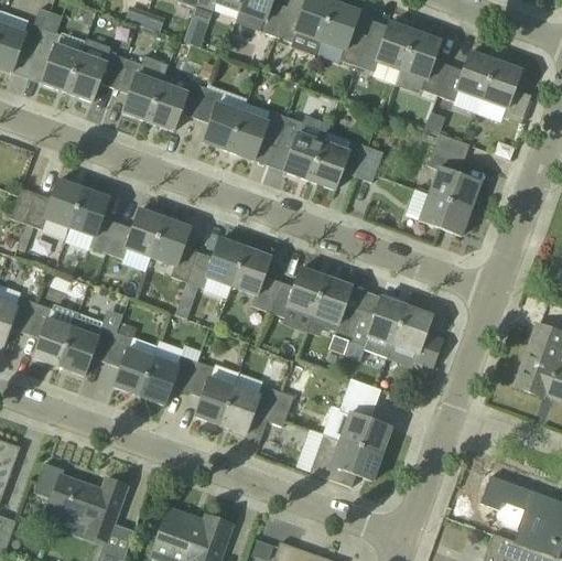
[(198,0),(196,8),(213,13),(216,3),(240,12),(244,0),(198,0)]
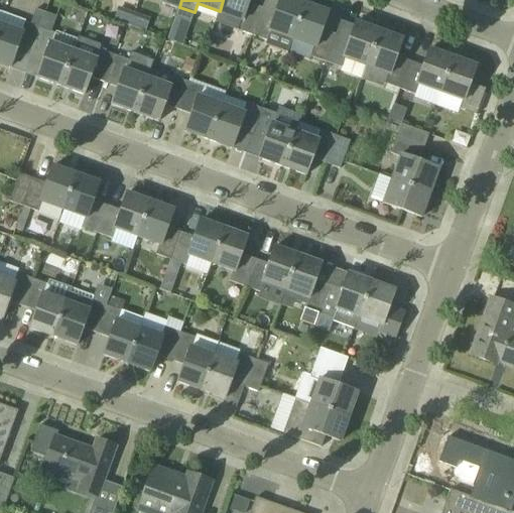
[(238,28),(253,33),(263,5),(250,0),(223,0),(220,11),(242,19),(238,28)]
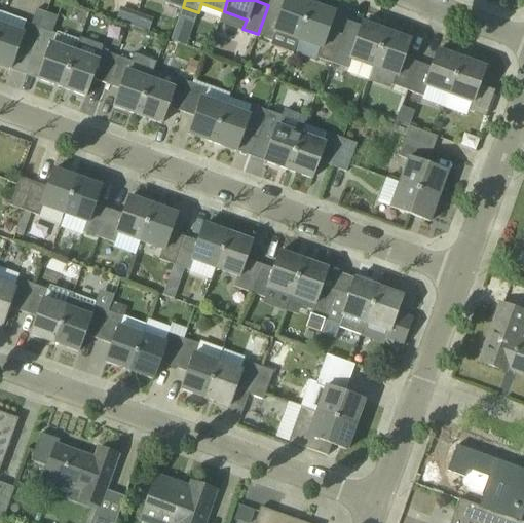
[(276,31),(298,38),(312,1),(309,0),(286,0),(283,10),(268,5),(258,34),(273,40),(276,31)]
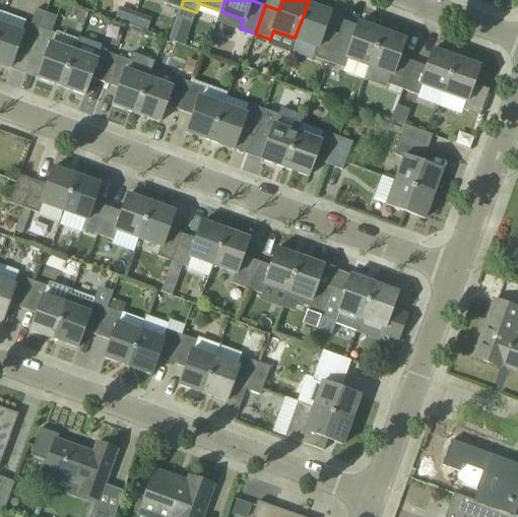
[(332,10),(309,1),(295,38),(317,46),(314,56),(329,61),(339,33),(326,27),(332,10)]
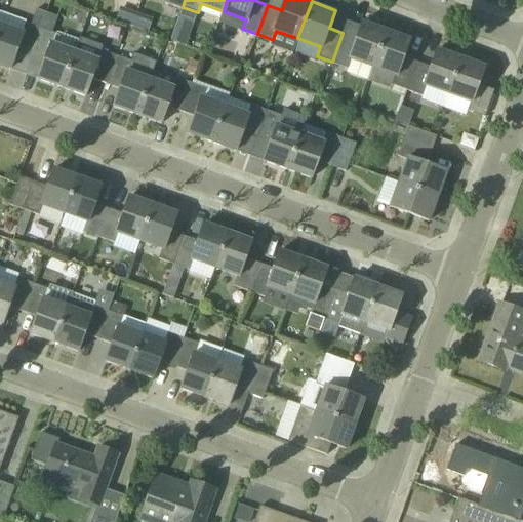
[(31,54),(41,27),(47,9),(38,6),(32,24),(8,14),(9,12),(5,10),(0,26),(0,63),(11,67),(17,49),(31,54)]
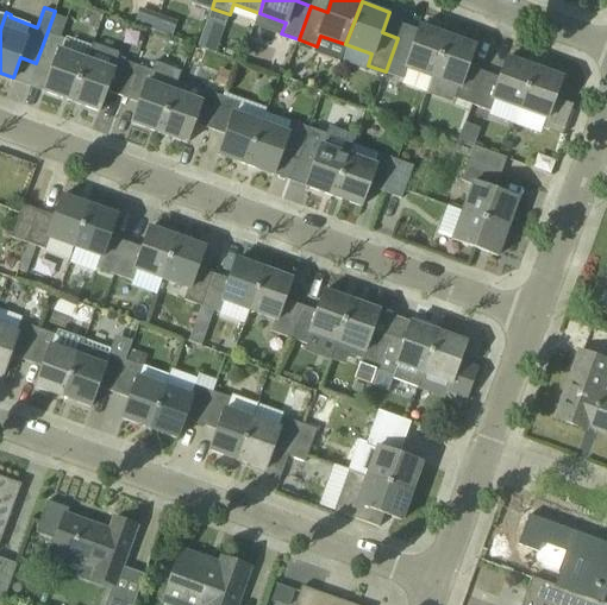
[(398,38),(386,71),(404,79),(408,67),(432,76),(427,90),(429,90),(450,33),(421,23),(420,27),(404,21),(398,38)]
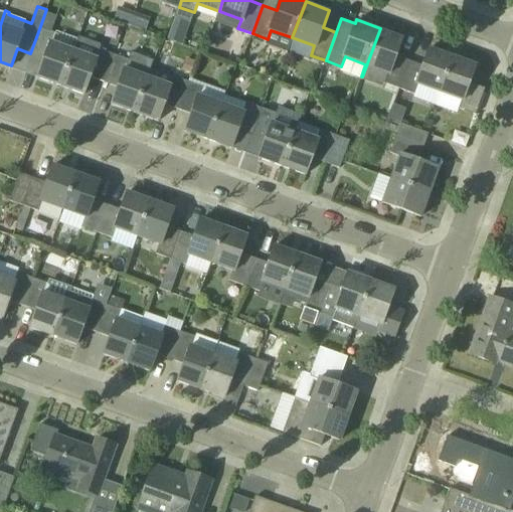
[(60,83),(73,48),(51,40),(54,31),(40,26),(30,53),(44,58),(38,75),(60,83)]
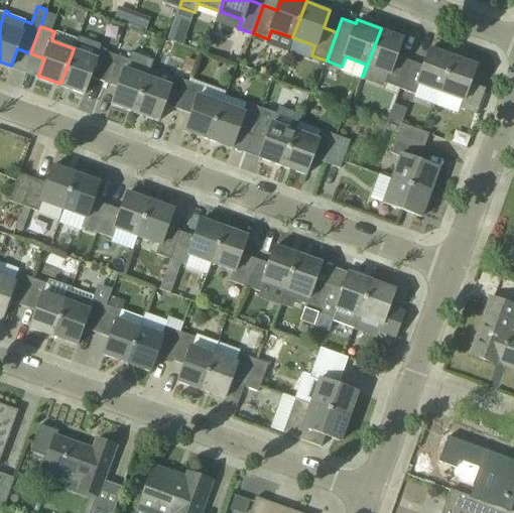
[(404,36),(381,28),(363,77),(385,85),(386,83),(401,88),(411,59),(397,54),(404,36)]
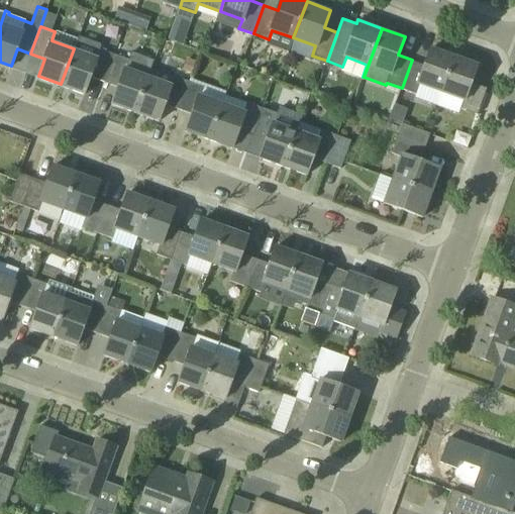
[(115,54),(99,47),(101,43),(80,35),(75,48),(74,48),(61,84),(85,93),(91,76),(106,81),(115,54)]
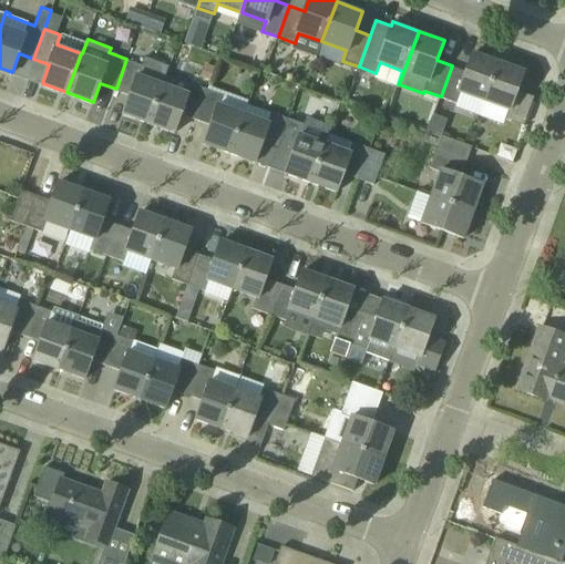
[(461,92),(484,100),(500,60),(473,51),(466,70),(452,65),(441,96),(458,102),(461,92)]
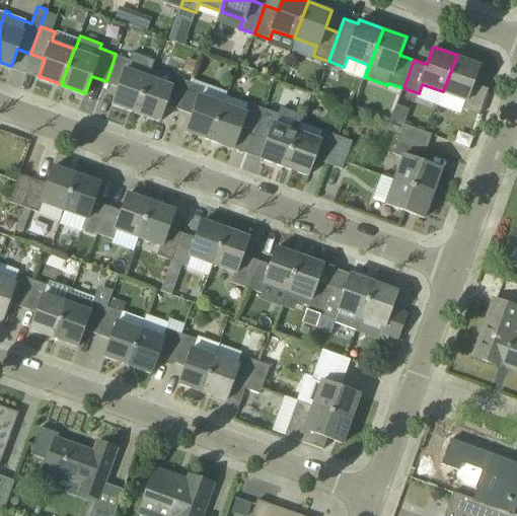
[(116,54),(106,81),(119,85),(113,103),(137,112),(149,76),(127,68),(130,59),(116,54)]
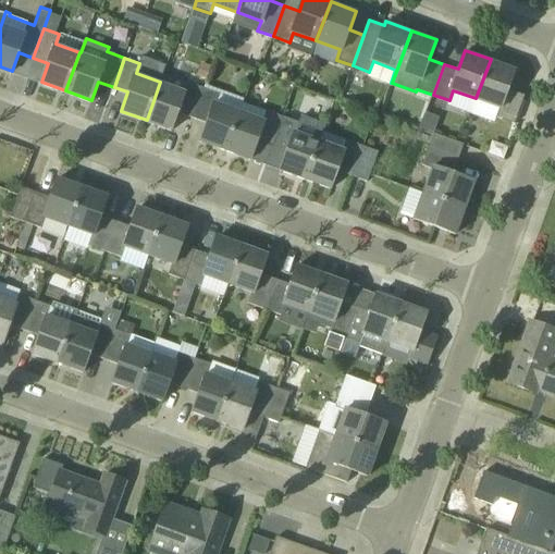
[(516,69),(491,59),(476,98),(501,107),(497,115),(515,122),(526,94),(508,87),(516,69)]
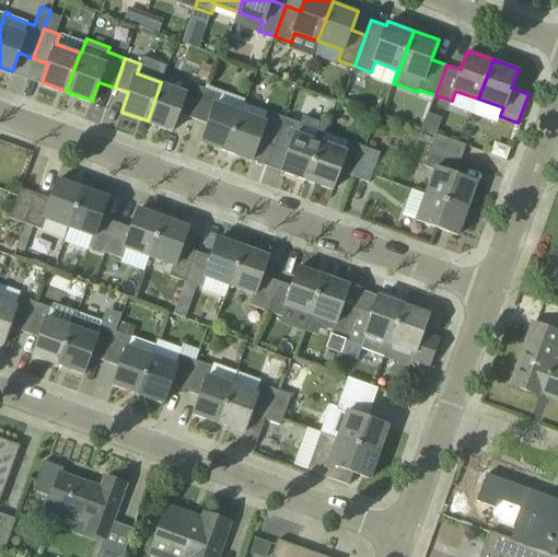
[(194,116),(205,88),(188,81),(164,72),(161,82),(148,120),(173,130),(179,111),(194,116)]
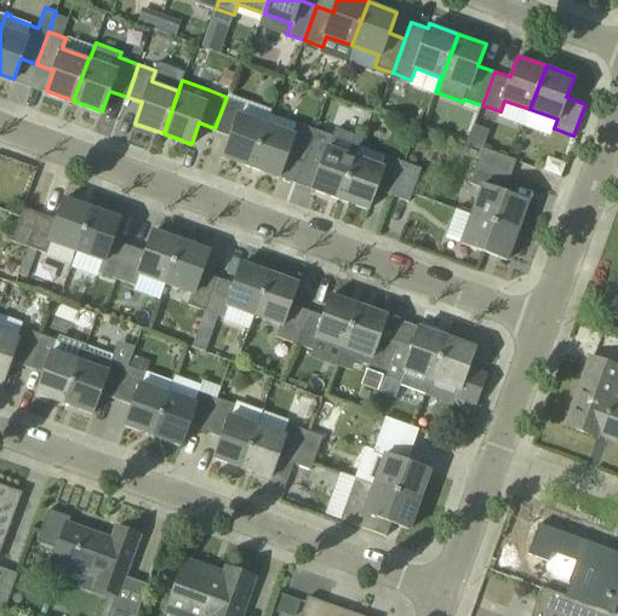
[(223,155),(252,166),(268,122),(240,113),(244,103),(227,97),(215,128),(232,134),(223,155)]
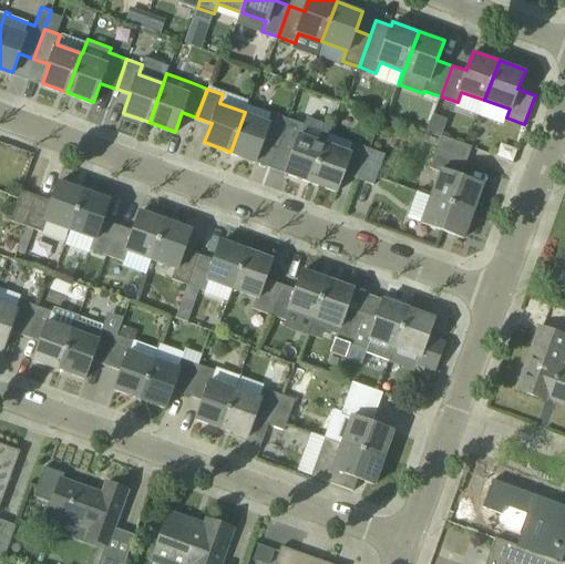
[(263,142),(278,147),(289,118),(270,111),(267,121),(245,112),(230,152),(256,161),(263,142)]
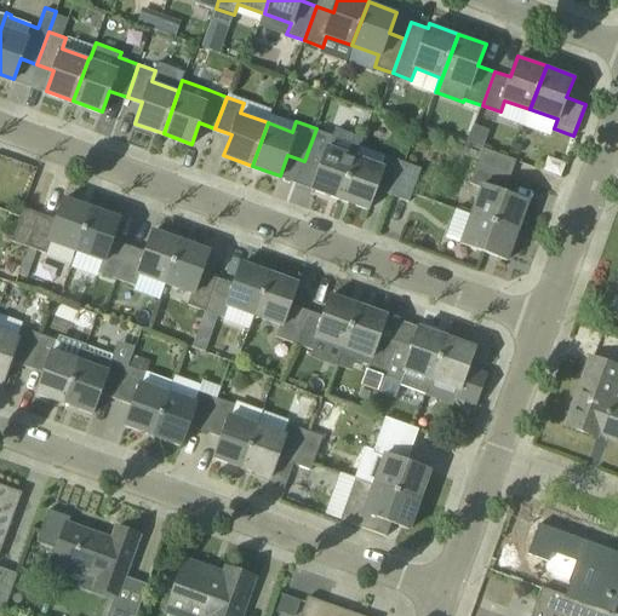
[(341,199),(356,155),(330,145),(333,134),(316,128),(304,161),(320,167),(313,188),(341,199)]
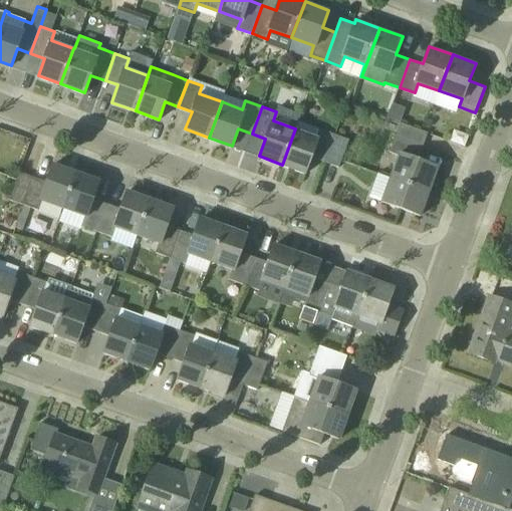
[(397,136),(424,146),(429,132),(402,121),(397,136)]
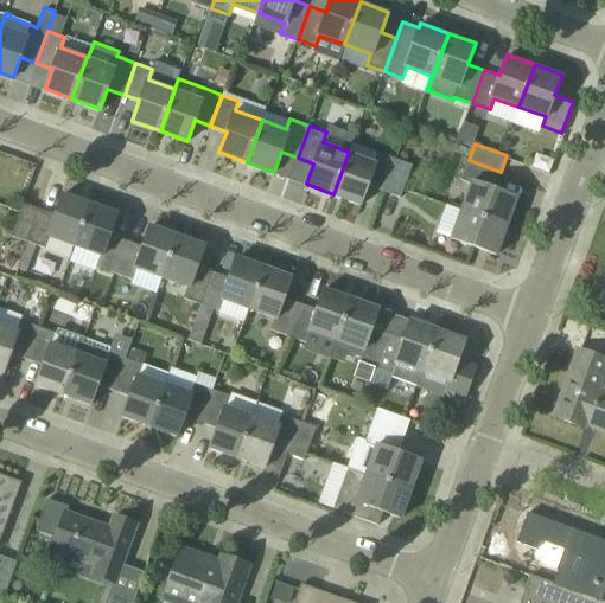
[(349,152),(333,194),(361,204),(369,184),(384,190),(395,158),(377,151),(374,161),(349,152)]
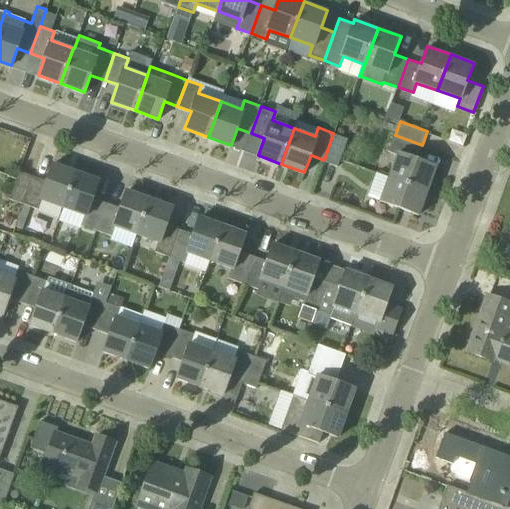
[(333,133),(324,160),(338,165),(348,138),(333,133)]
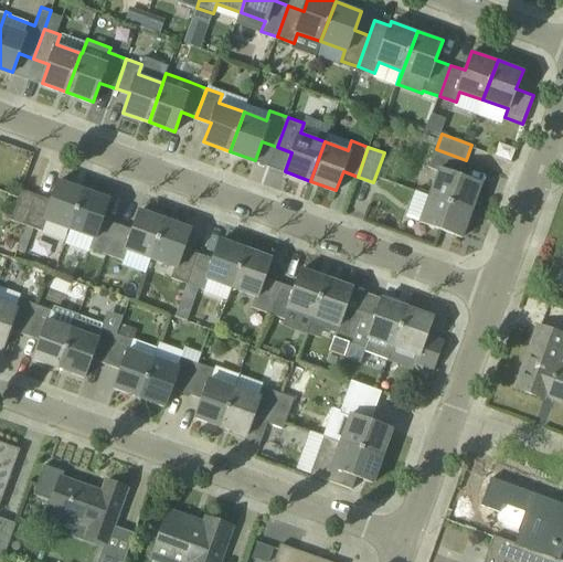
[(431,194),(473,210),(482,183),(460,175),(466,160),(436,149),(429,166),(439,169),(431,194)]
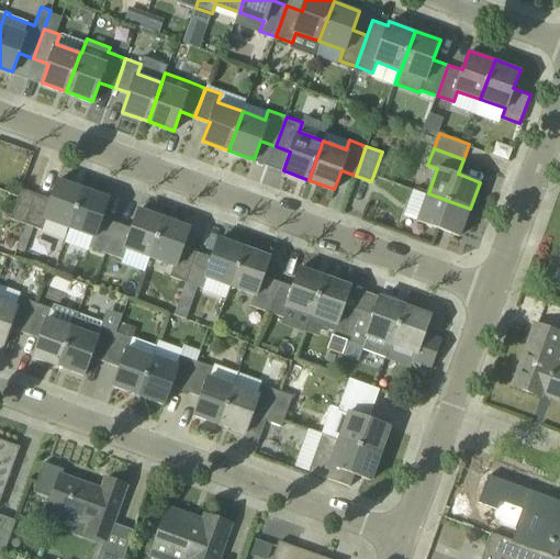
[(69,226),(84,188),(59,178),(52,198),(37,192),(25,222),(42,227),(46,217),(69,226)]
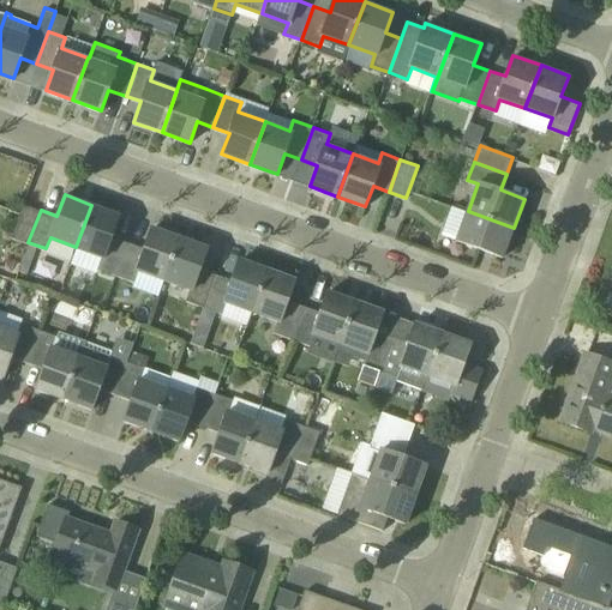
[(12,236),(28,242),(41,210),(24,204),(12,236)]
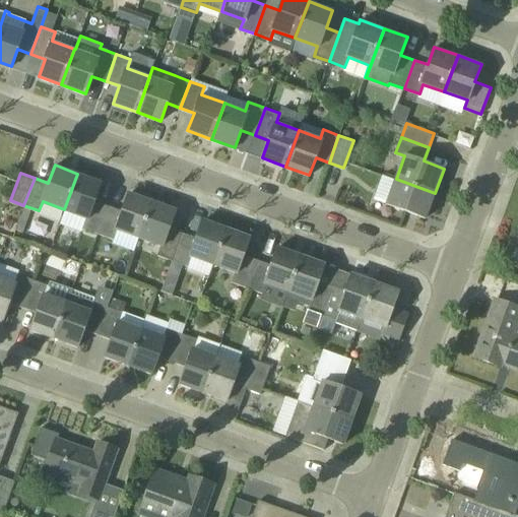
[(77,174),(64,209),(86,217),(83,227),(99,232),(109,204),(95,200),(102,182),(77,174)]
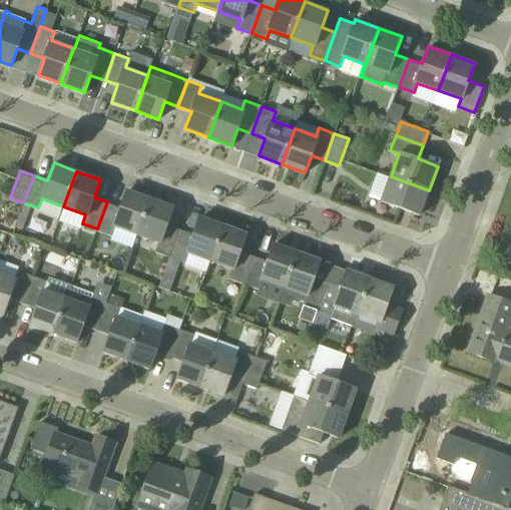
[(382,199),(421,213),(429,190),(391,176),(382,199)]
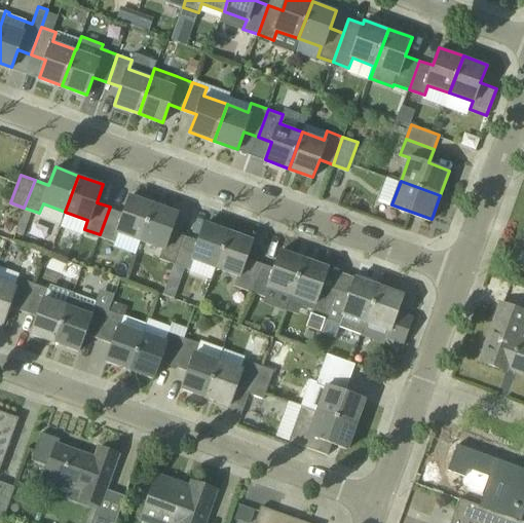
[(110,207),(100,234),(115,240),(119,231),(141,239),(154,202),(131,194),(124,212),(110,207)]
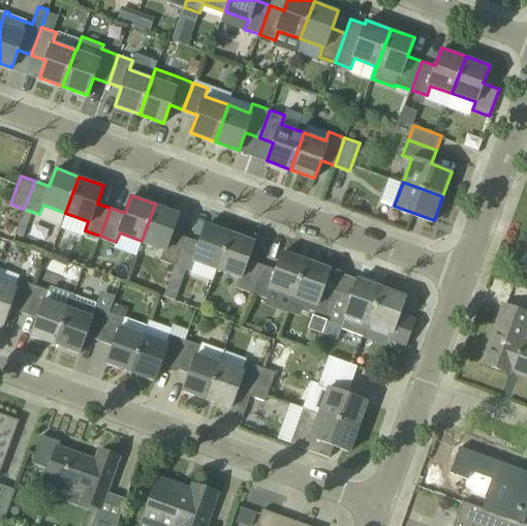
[(155,204),(142,241),(163,249),(160,257),(176,264),(186,236),(173,230),(180,213),(155,204)]
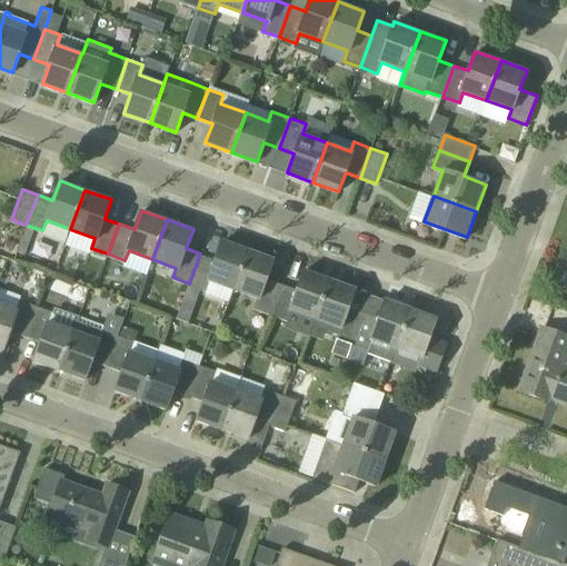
[(234,289),(248,249),(222,239),(216,259),(200,254),(189,284),(201,288),(206,289),(205,293),(228,301),(234,289)]
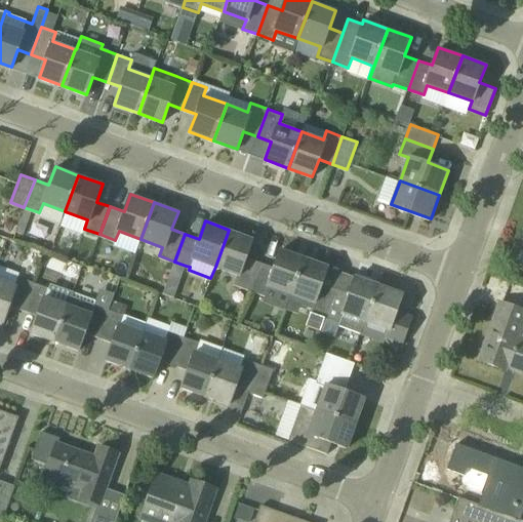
[(249,289),(259,261),(246,256),(253,238),(229,230),(215,267),(238,274),(234,283),(249,289)]
